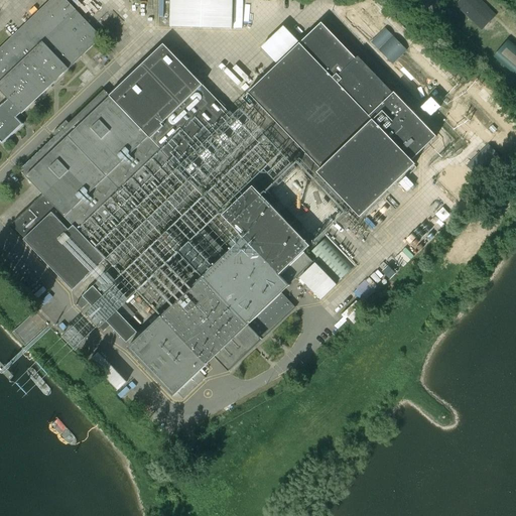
[(3,104),(0,106),(0,141),(3,144),(24,124),(17,117),(21,113),(22,114),(102,37),(66,0),(50,0),(0,48),(0,90),(8,100),(4,104),(3,104)]
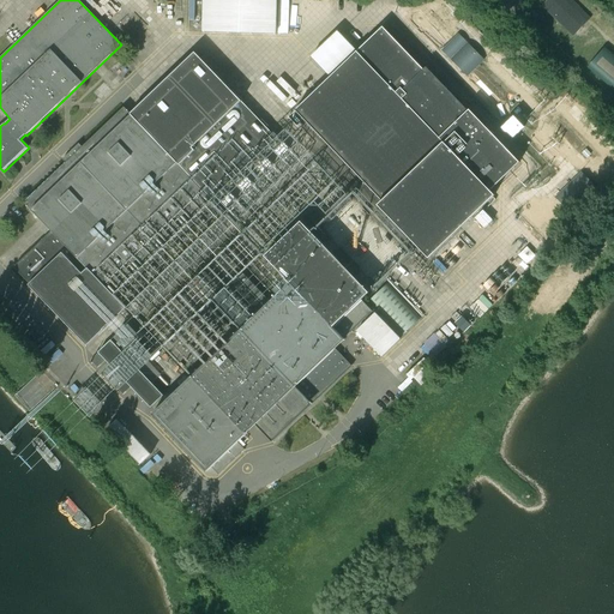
[(276,34),(276,0),(204,0),(204,31),(276,34)]
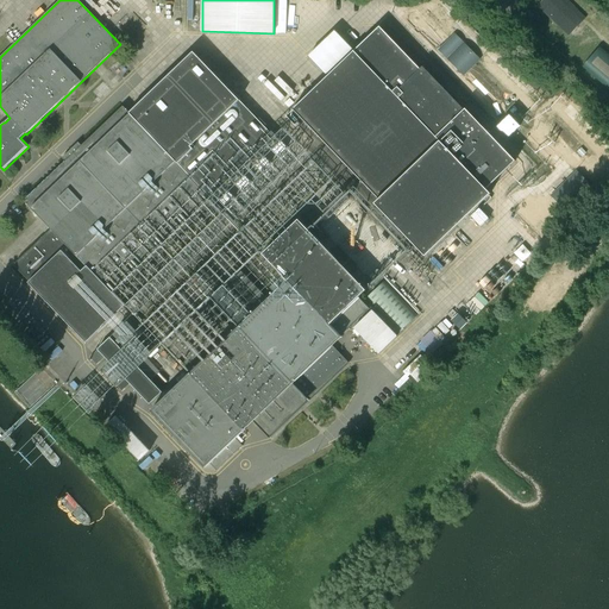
[(566,0),(544,0),(538,6),(569,36),(585,18),(566,0)]
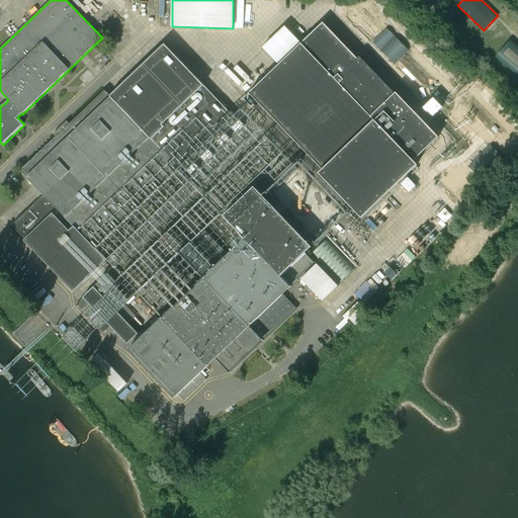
[(359,57),(357,59),(323,23),(249,93),(322,170),(319,173),(361,219),(417,165),(414,161),(438,138),(396,93),(395,94),(359,57)]
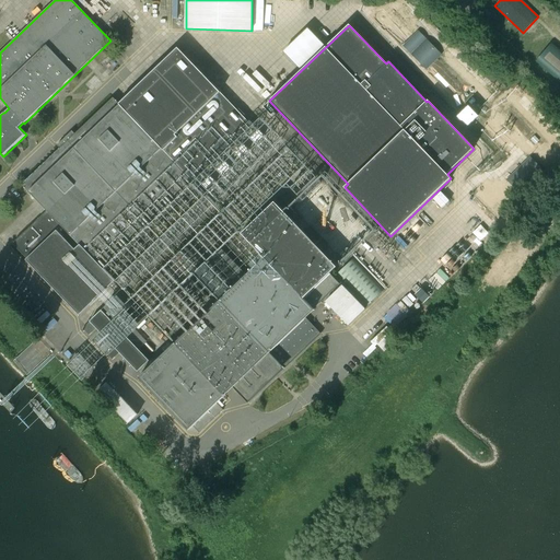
[(284,51),(300,69),(324,45),(308,28),(284,51)]
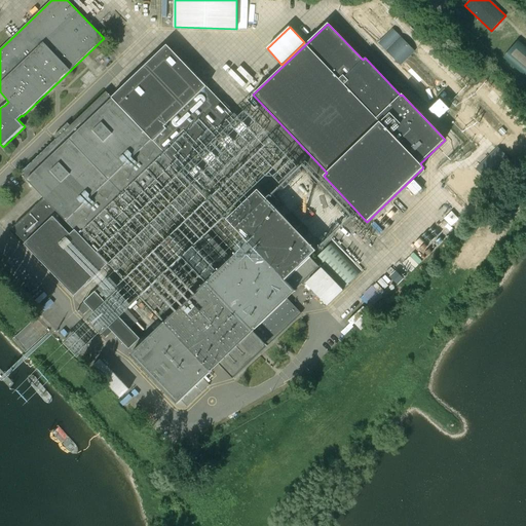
[(415,51),(392,29),(378,43),(401,66),(415,51)]
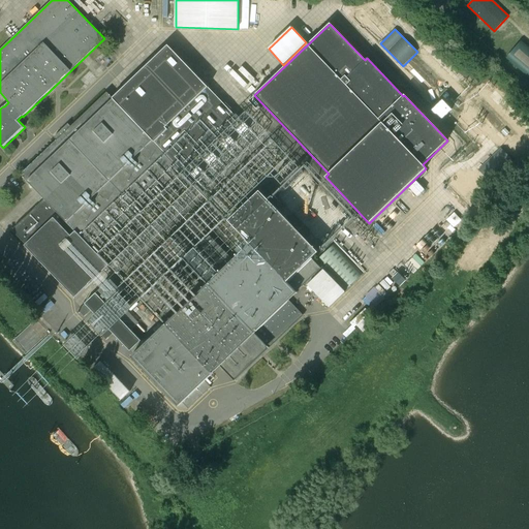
[(528,50),(520,42),(504,60),(528,80),(528,79),(528,50)]
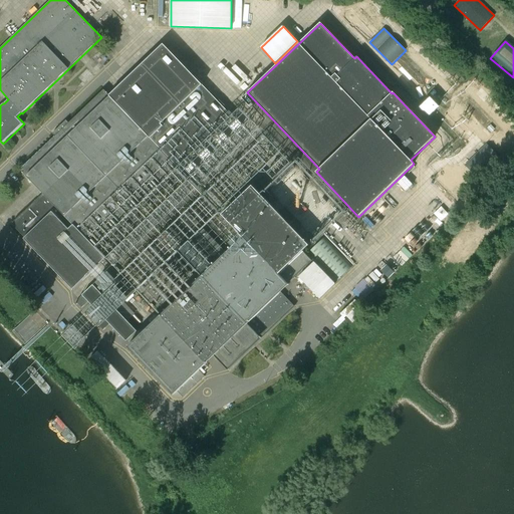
[(69,123),(66,120),(53,134),(55,137),(21,170),(43,193),(11,224),(21,233),(25,238),(24,238),(73,289),(104,259),(106,258),(95,247),(232,116),(163,44),(109,94),(104,89),(69,123)]
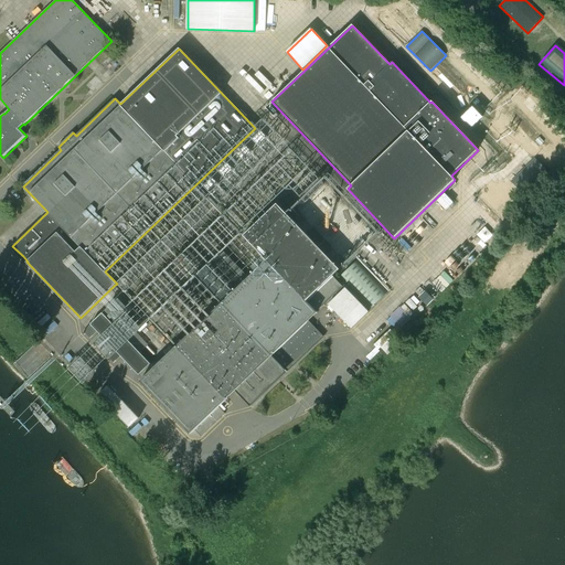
[(458,120),(468,129),(480,117),(469,107),(458,120)]
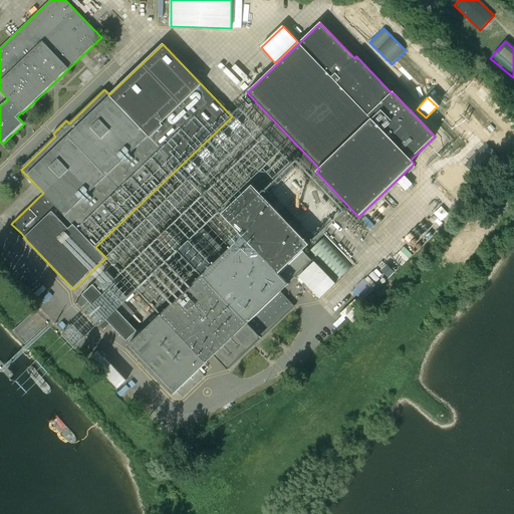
[(230,223),(243,237),(129,346),(174,395),(177,392),(183,398),(205,376),(199,370),(215,355),(229,369),(295,307),(281,292),(289,284),(288,284),(312,261),(303,251),(309,245),(261,194),(230,223)]
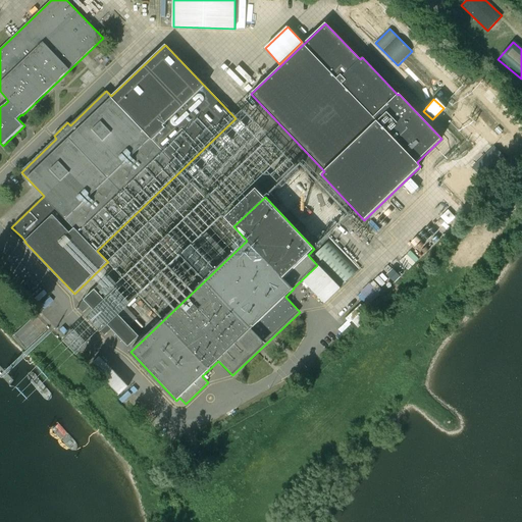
[(388,210),(389,212),(393,209),(386,203),(380,209),(384,214),(388,210)]
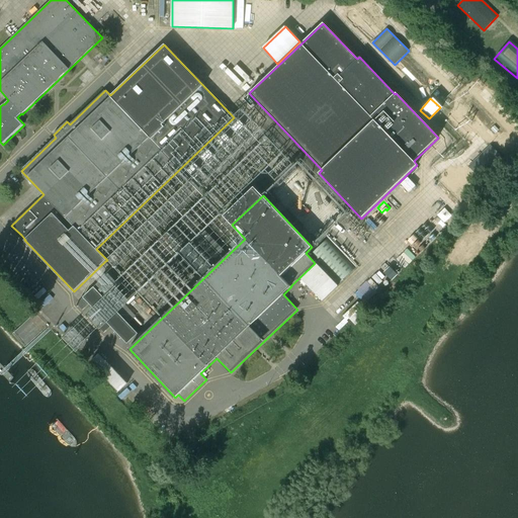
[(205,233),(199,239),(219,259),(225,253),(205,233)]
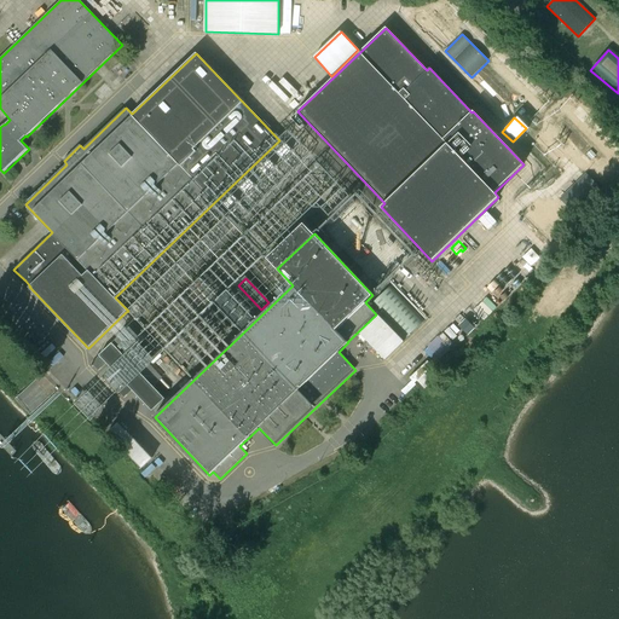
[(201,279),(192,288),(210,306),(218,298),(201,279)]
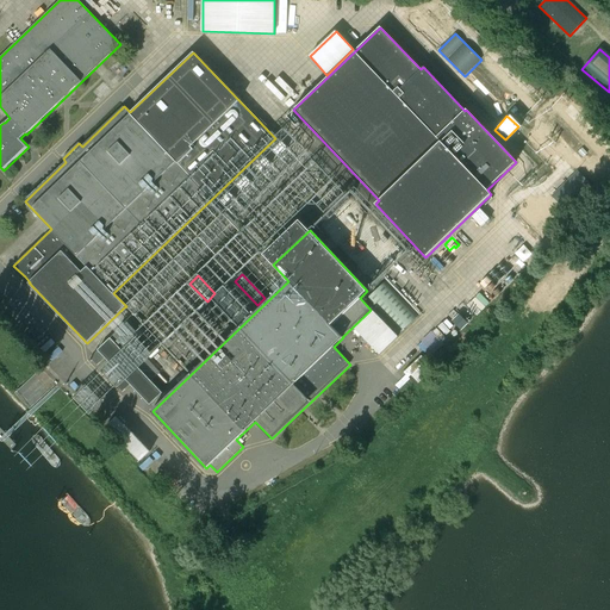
[(418,316),(385,281),(366,299),(399,334),(418,316)]
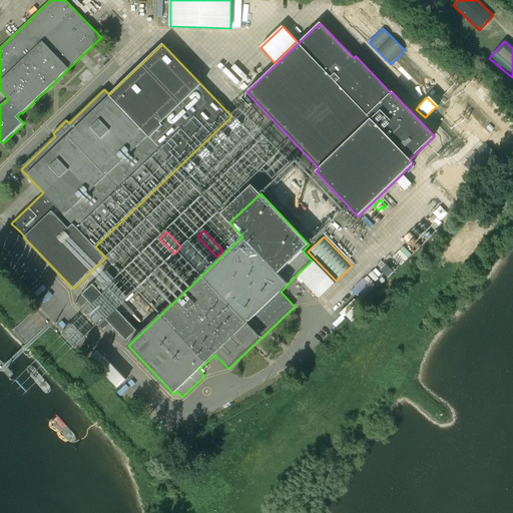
[(298,277),(320,298),(335,283),(314,262),(298,277)]
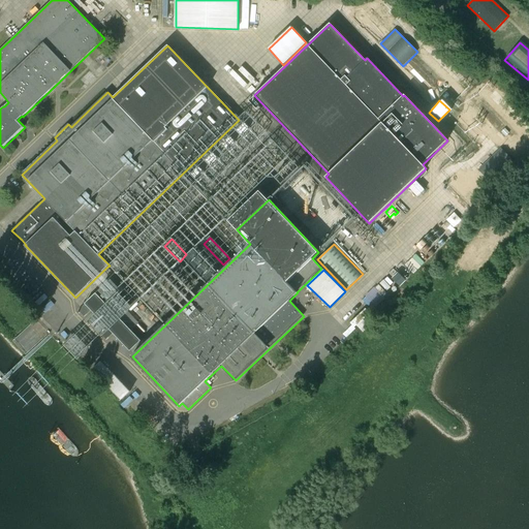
[(128,304),(119,294),(107,306),(96,293),(79,310),(85,316),(92,310),(97,315),(90,322),(95,329),(102,321),(107,327),(100,334),(106,340),(114,333),(130,350),(141,341),(138,339),(144,334),(135,325),(131,331),(117,315),(128,304)]
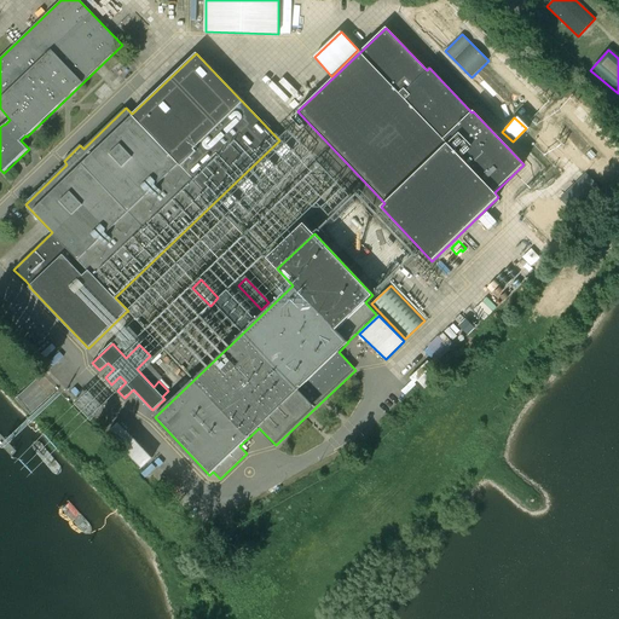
[(417,381),(424,374),(433,366),(427,362),(410,377),(415,383),(417,381)]
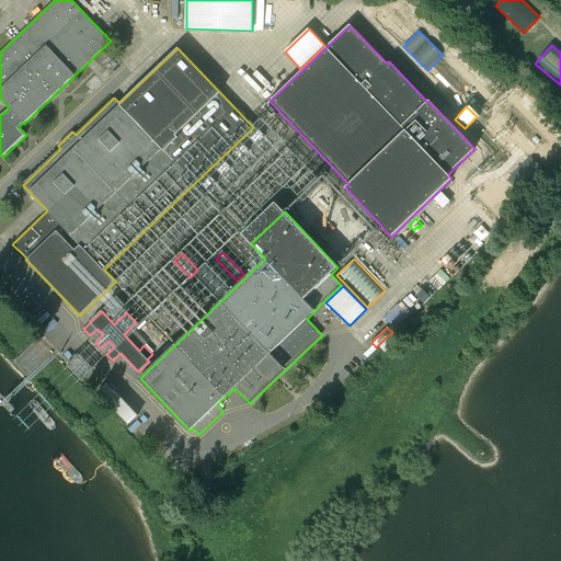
[(138,415),(107,384),(102,389),(98,392),(128,425),(130,423),(138,415)]
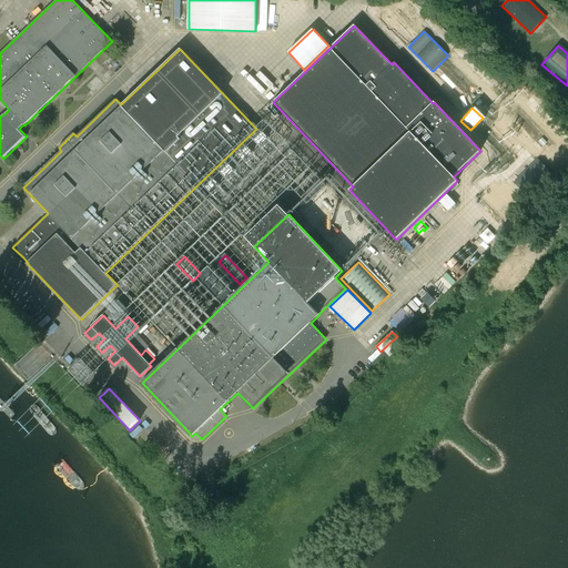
[(314,413),(302,419),(305,425),(317,418),(314,413)]
